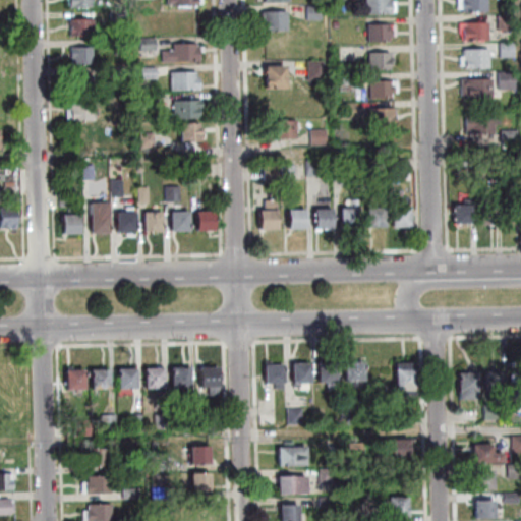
[(91,0),(92,8),(71,8),(71,0),(91,0)]
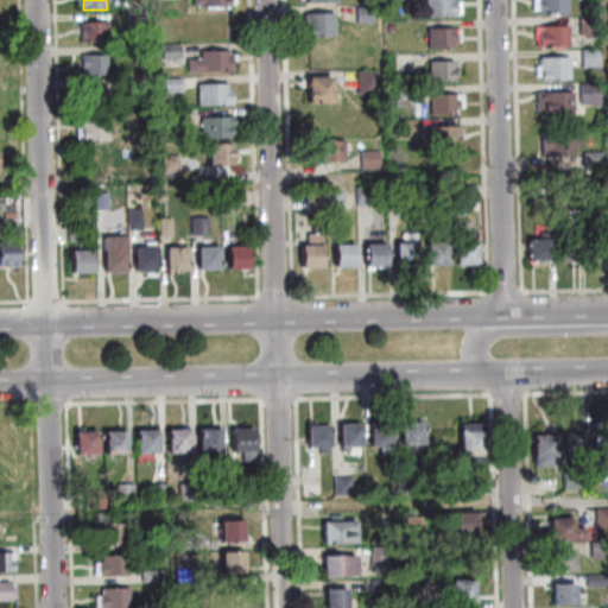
[(428,17),(428,0),(454,0),(454,1),(457,0),(457,16),(428,17)]
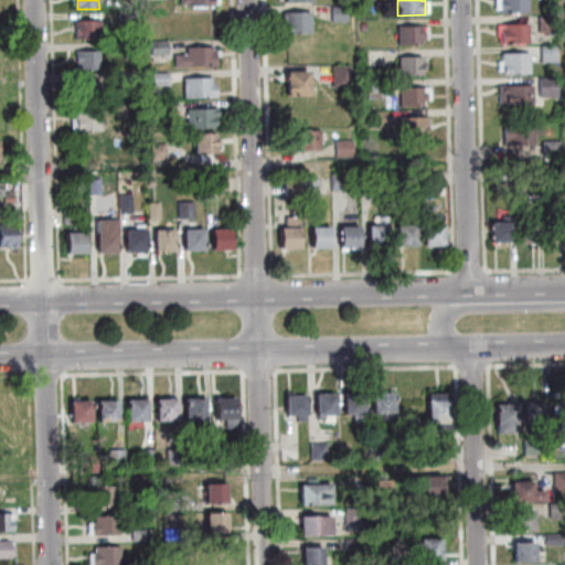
[(529,0),(530,13),(502,13),(502,0),(529,0)]
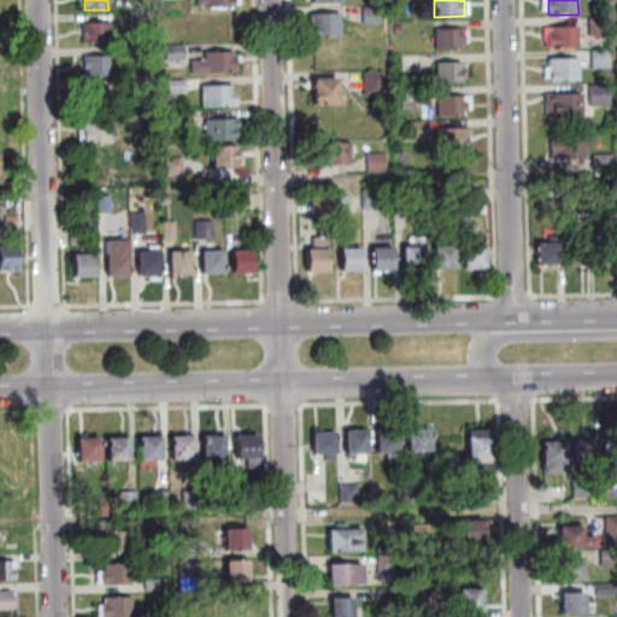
[(365,24),(365,9),(381,9),(382,24),(365,24)]
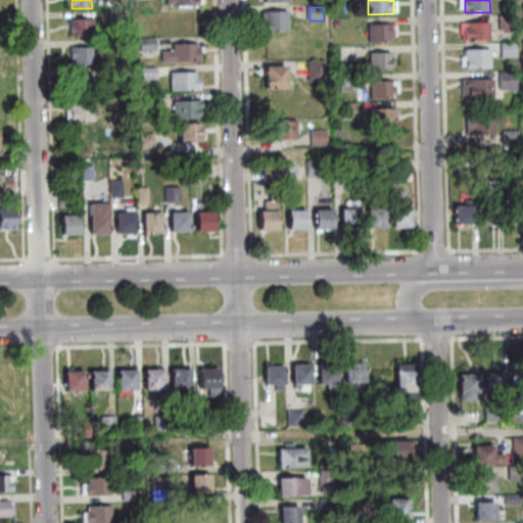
[(125,10),(126,20),(112,21),(112,10),(125,10)]
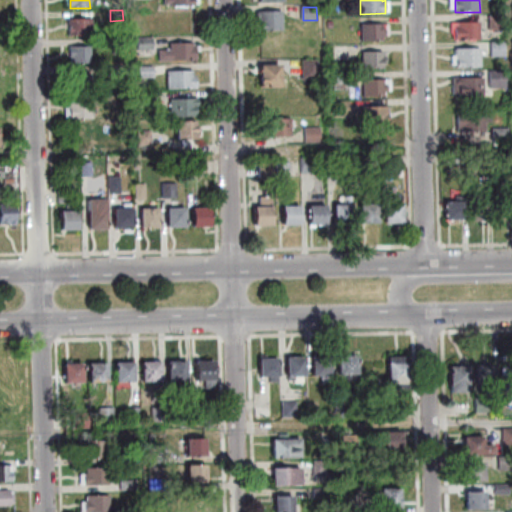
[(259,13),(283,12),(283,31),(259,31),(259,13)]
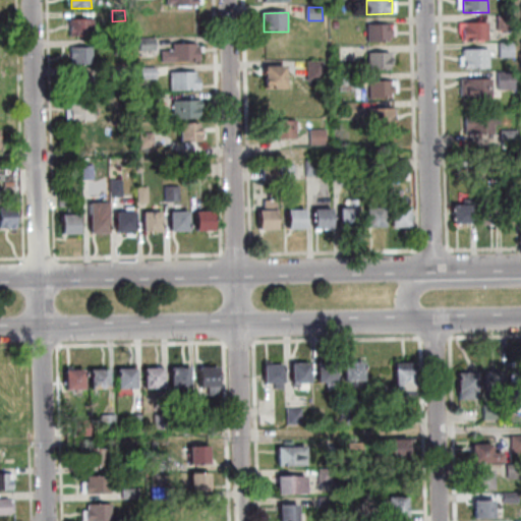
[(499,15),(513,15),(514,31),(499,32),(499,15)]
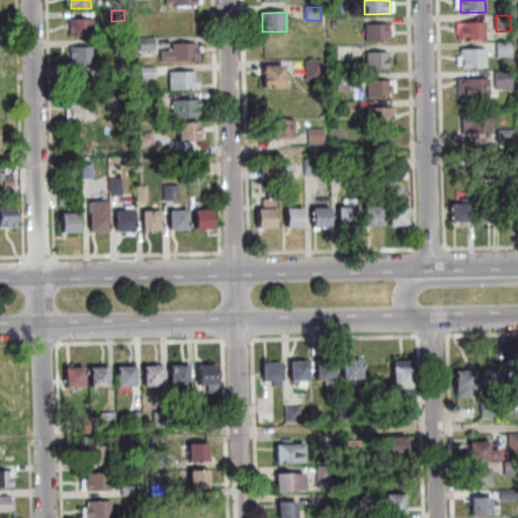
[(71,20),(93,19),(93,36),(71,36),(71,20)]
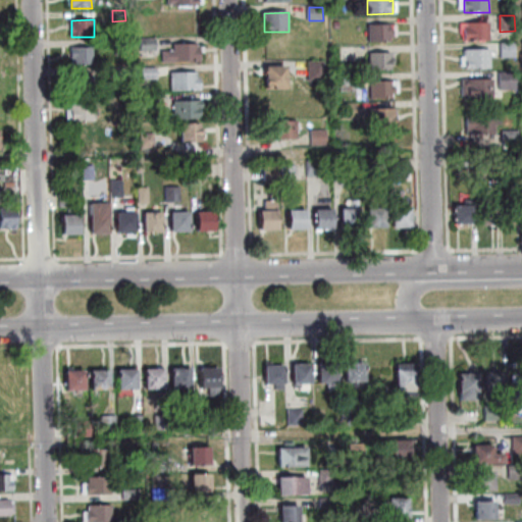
[(490,22),(490,39),(464,40),(463,22),(490,22)]
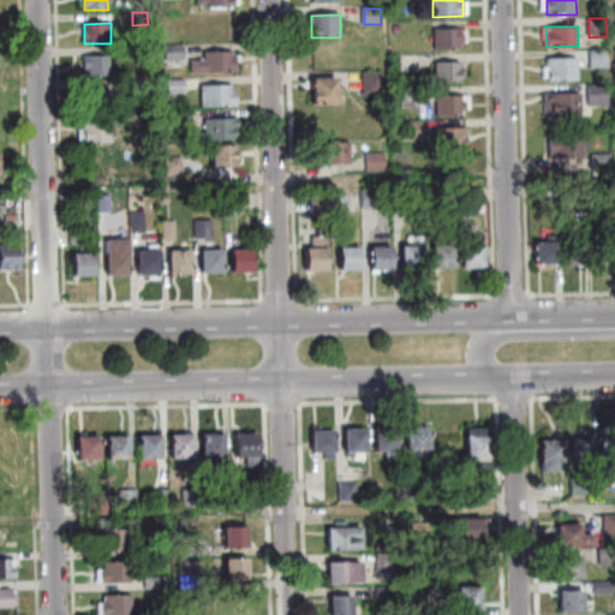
[(436,49),(436,30),(469,30),(469,42),(461,42),(461,48),(436,49)]
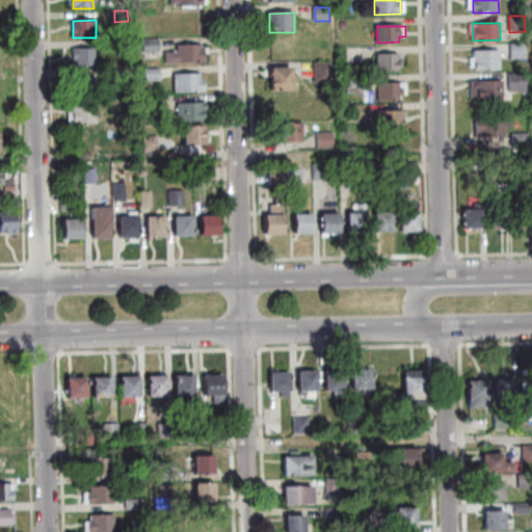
[(145,52),(144,40),(160,40),(160,51),(145,52)]
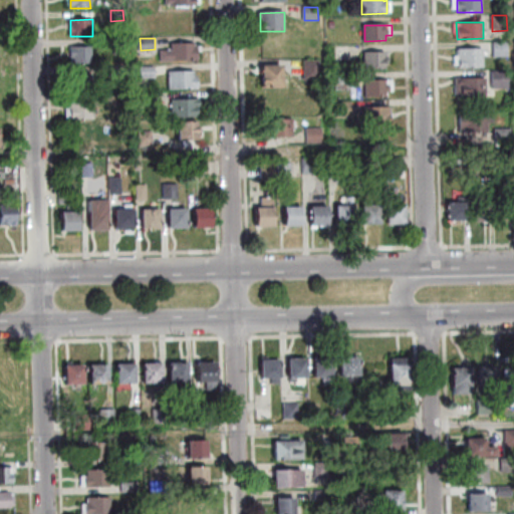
[(161,50),(173,50),(172,44),(195,43),(195,46),(198,46),(198,60),(161,61),(161,50)]
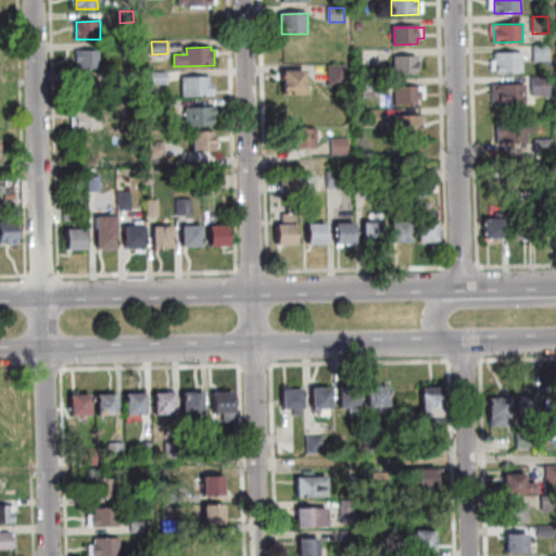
[(550,62),(535,63),(534,47),(550,47),(550,62)]
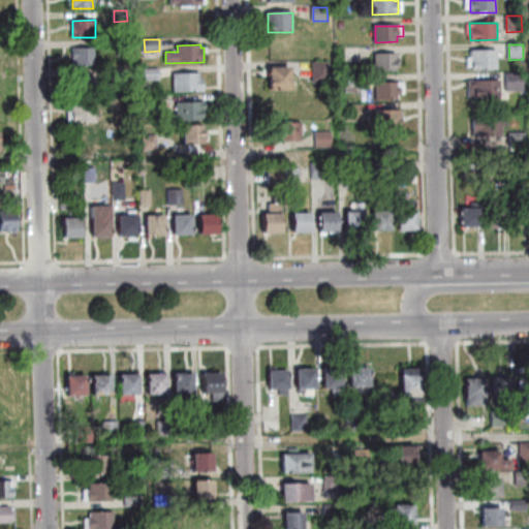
[(73,60),(73,50),(94,49),(94,65),(76,66),(75,60),(73,60)]
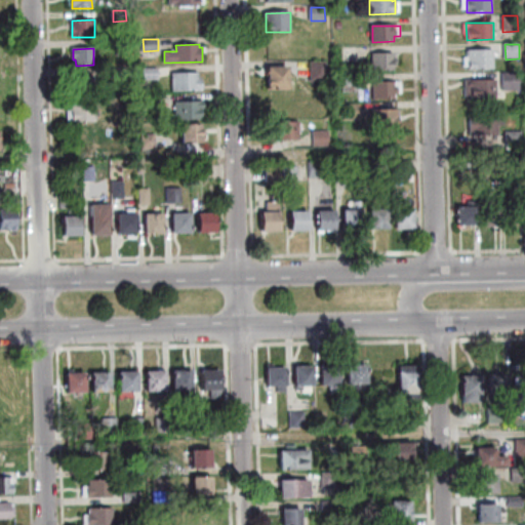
[(469,51),(493,50),(493,69),(469,70),(469,68),(465,68),(463,58),(469,57),(469,51)]
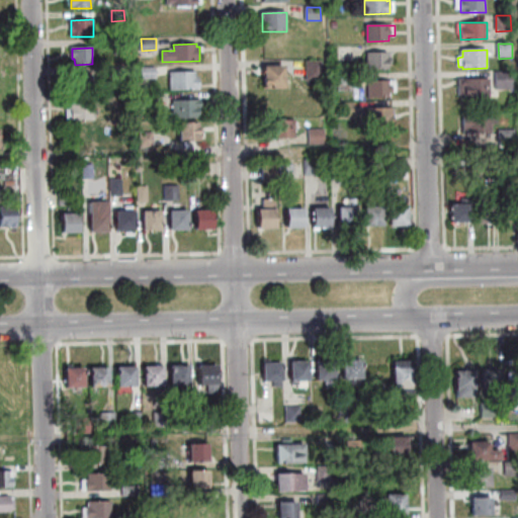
[(368,70),(368,54),(389,53),(389,70),(368,70)]
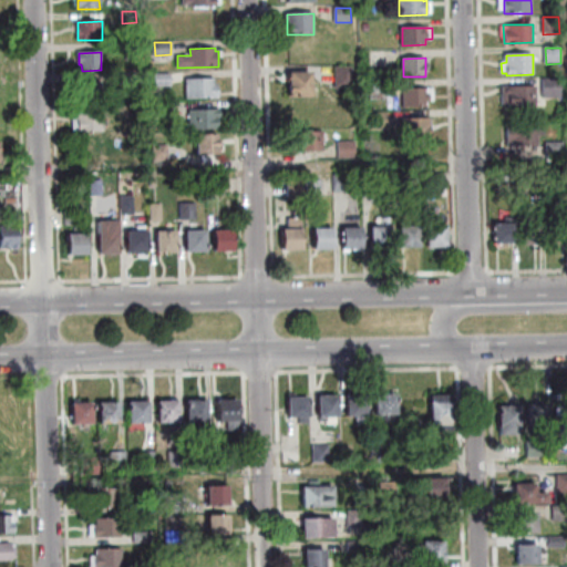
[(352,65),(353,86),(337,86),(336,66),(352,65)]
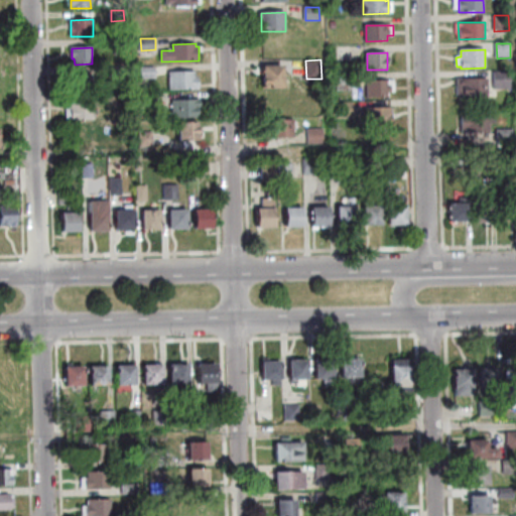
[(283,65),(283,86),(263,86),(263,65),(283,65)]
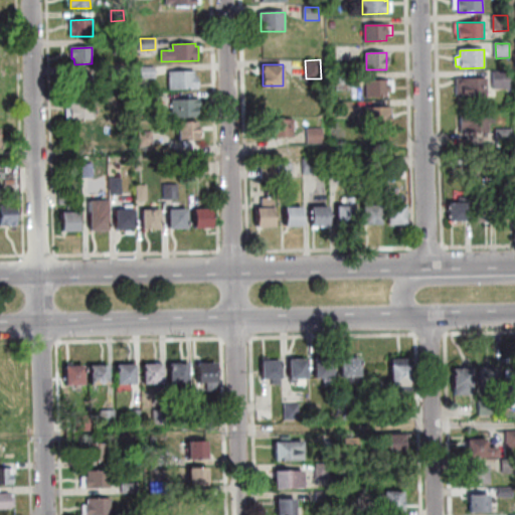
[(110,68),(124,67),(124,77),(110,77),(110,68)]
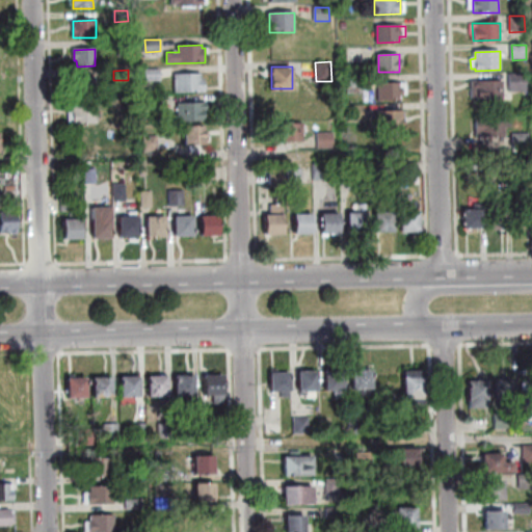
[(161,81),(144,81),(144,70),(160,70),(161,81)]
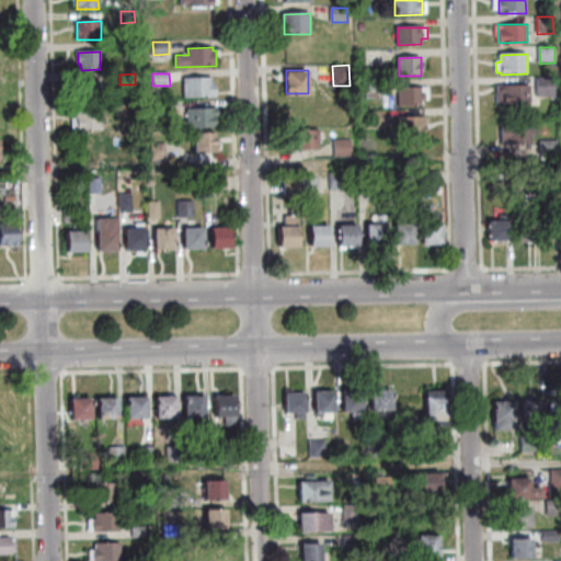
[(538,96),(537,79),(554,78),(556,96),(538,96)]
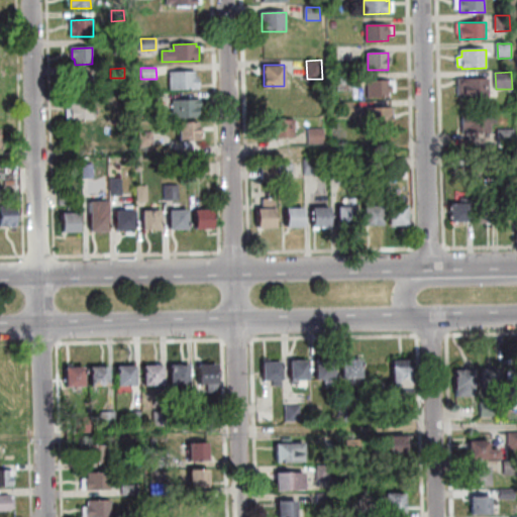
[(171,91),(171,73),(195,73),(195,78),(199,78),(200,90),(171,91)]
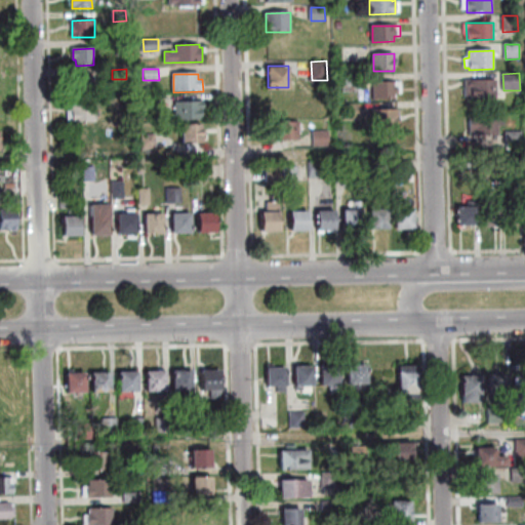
[(344,90),(344,75),(358,75),(358,90),(344,90)]
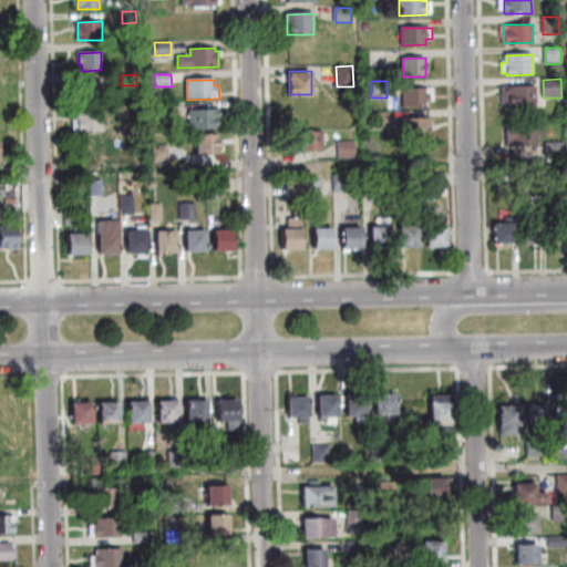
[(103,102),(78,102),(76,84),(102,83),(103,102)]
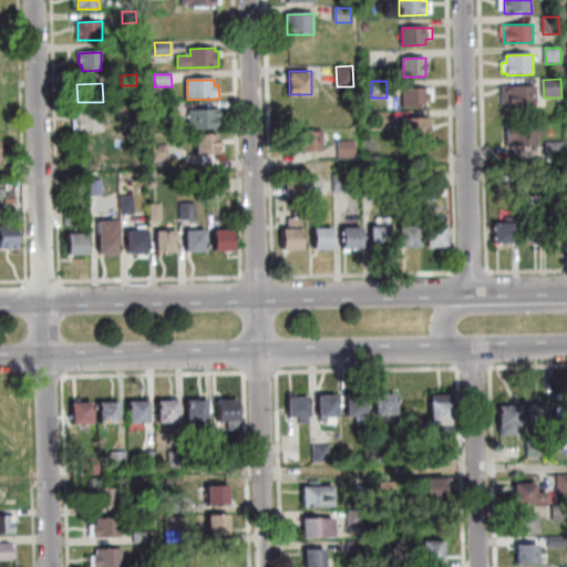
[(509,106),(509,105),(504,105),(503,89),(536,88),(537,105),(509,106)]
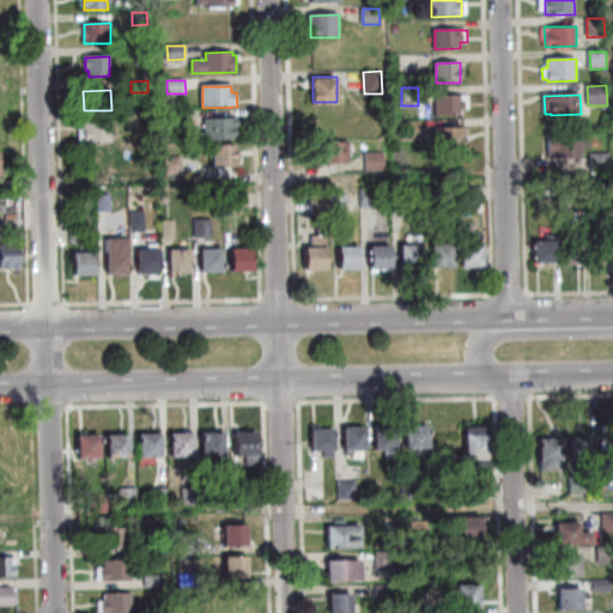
[(468,109),(460,110),(460,115),(437,116),(436,97),(468,96),(468,109)]
